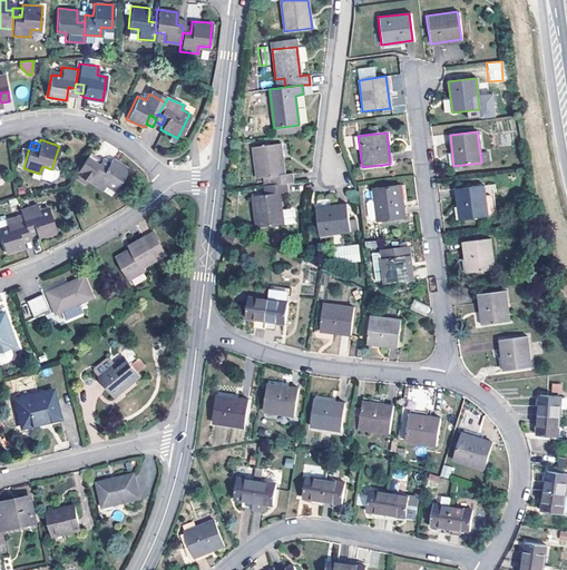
[(267,177),(269,185),(286,183),(293,183),(292,173),(284,174),(281,144),(252,147),(256,178),(267,177)]
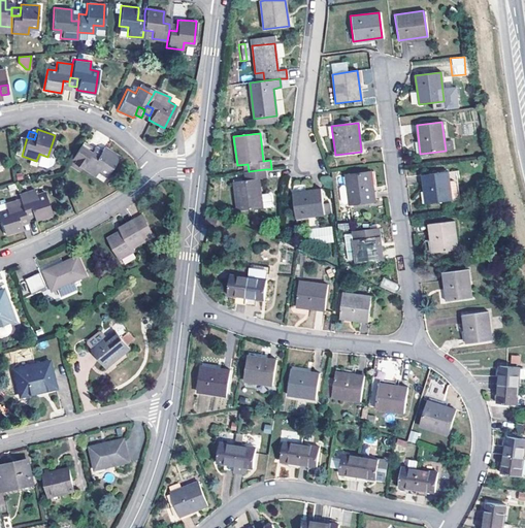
[(97,156),(101,149),(94,144),(90,152),(97,156)]
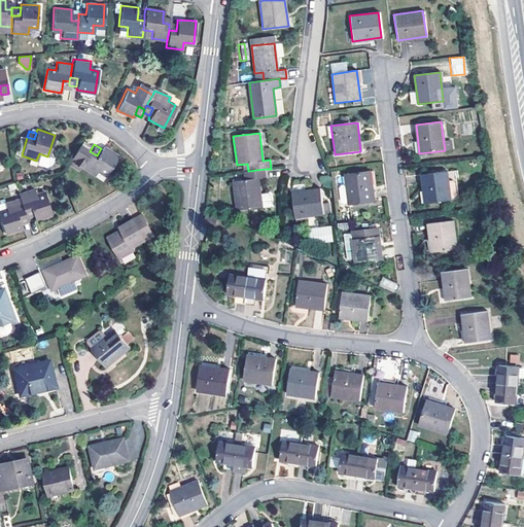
[(102,146),(101,148),(97,155),(90,151),(78,145),(69,159),(81,167),(95,175),(94,176),(101,181),(117,155),(102,146)]
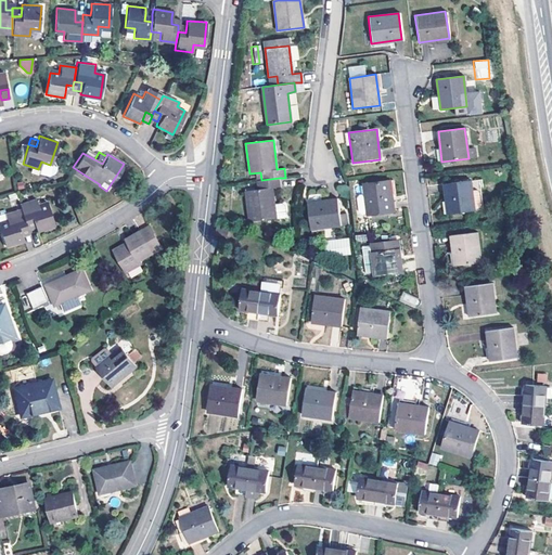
[(73,167),(71,172),(82,180),(86,176),(73,167)]
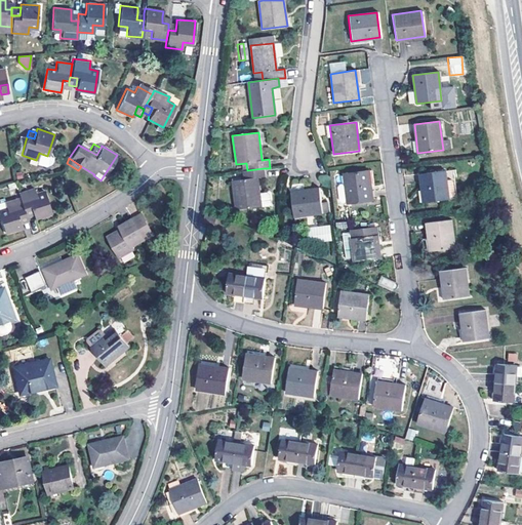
[(265,176),(264,168),(247,170),(241,171),(242,179),(232,180),(235,209),(259,206),(256,177),(265,176)]
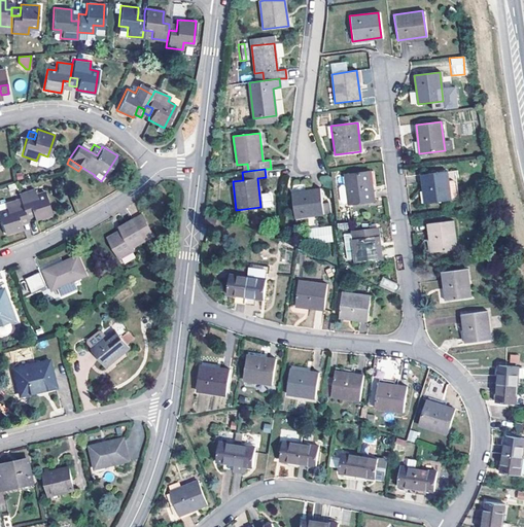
[(454,170),(447,171),(450,200),(457,199),(454,170)]
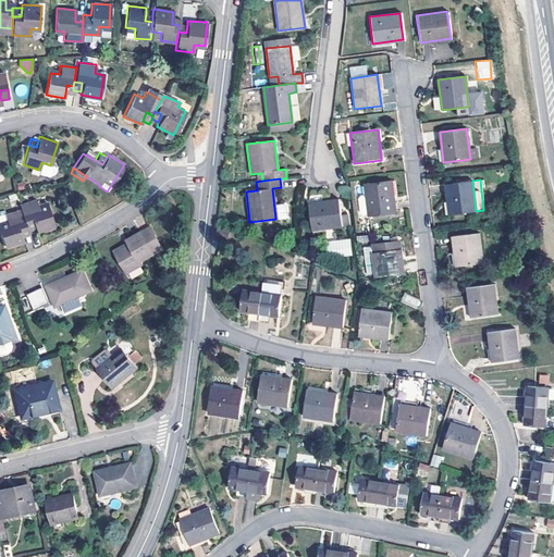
[(448,214),(476,211),(472,181),(445,185),(448,214)]
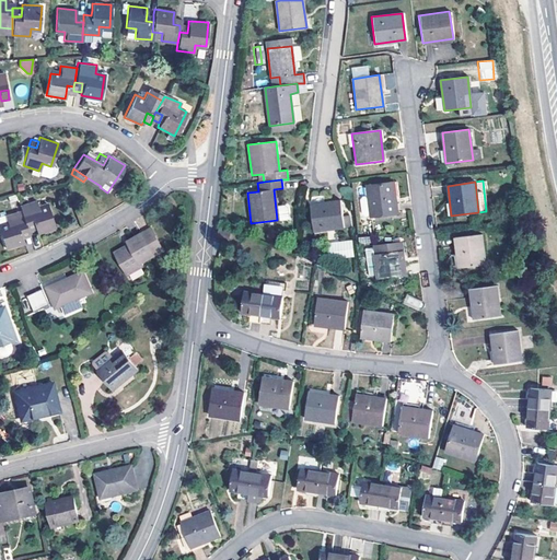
[(369,217),(396,213),(392,183),(366,186),(369,217)]
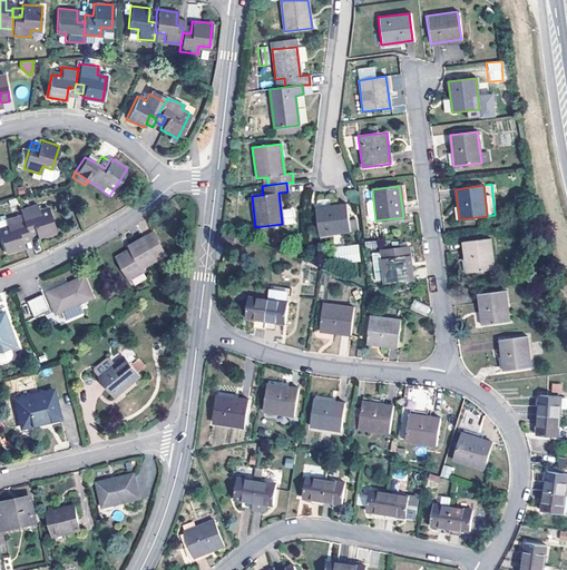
[(33,223),(36,232),(37,235),(54,229),(47,209),(39,212),(36,203),(18,208),(20,215),(22,219),(25,226),(33,223)]
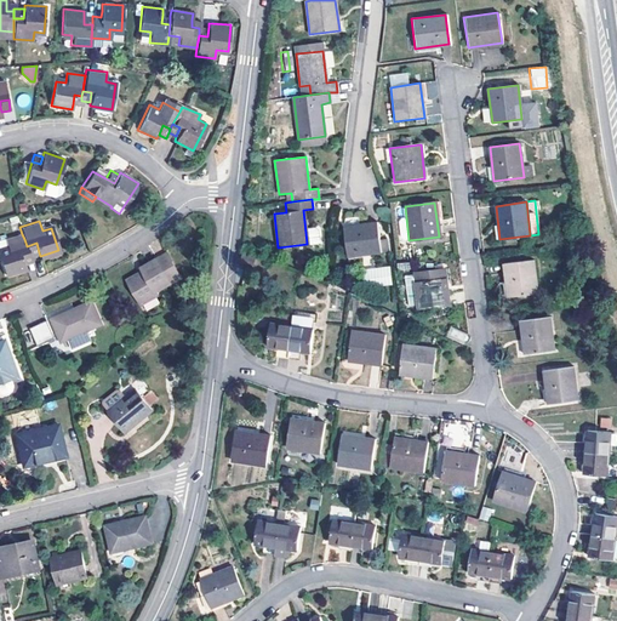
[(347,256),(380,252),(376,222),(343,226),(347,256)]
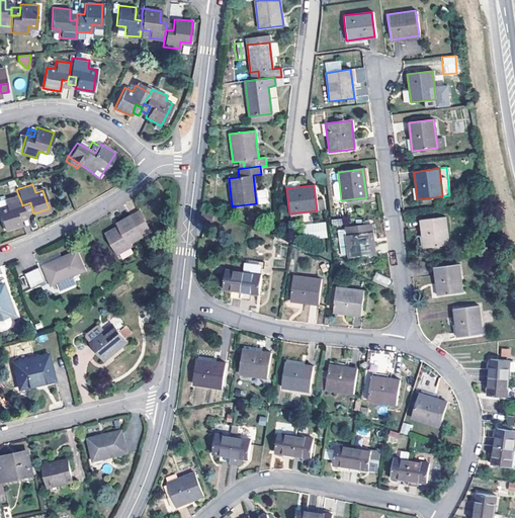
[(17,212),(23,210),(22,205),(20,199),(18,195),(4,200),(6,206),(0,208),(0,218),(4,229),(20,224),(19,221),(17,212)]
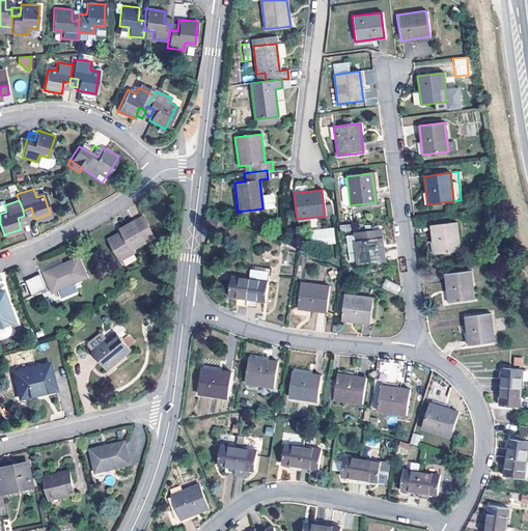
[(23,211),(24,216),(25,219),(33,216),(31,207),(23,211)]
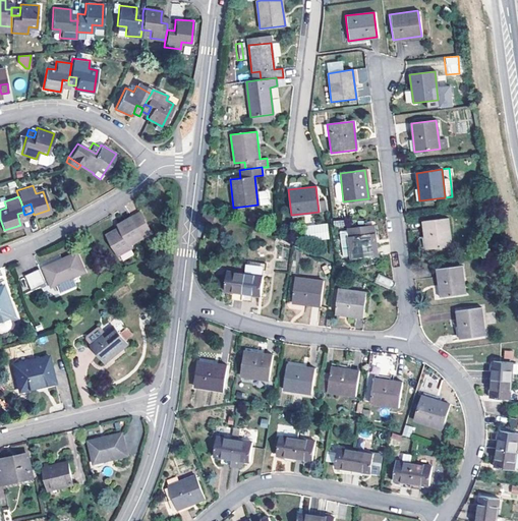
[(24,215),(23,212),(17,214),(19,222),(26,220),(24,215)]
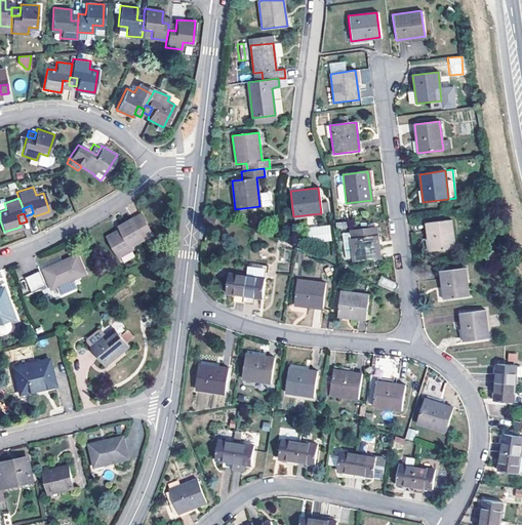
[(119,228),(106,236),(118,256),(131,249),(129,245),(151,234),(139,213),(118,226),(119,228)]
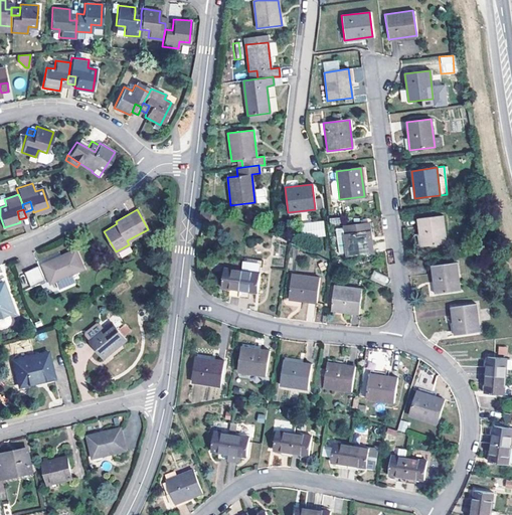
[(198,220),(208,222),(211,212),(200,210),(198,220)]
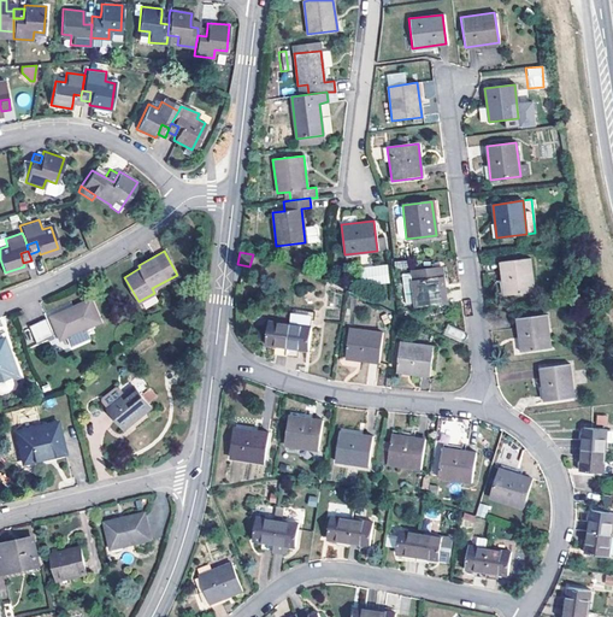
[(504,295),(534,292),(530,259),(500,262),(504,295)]
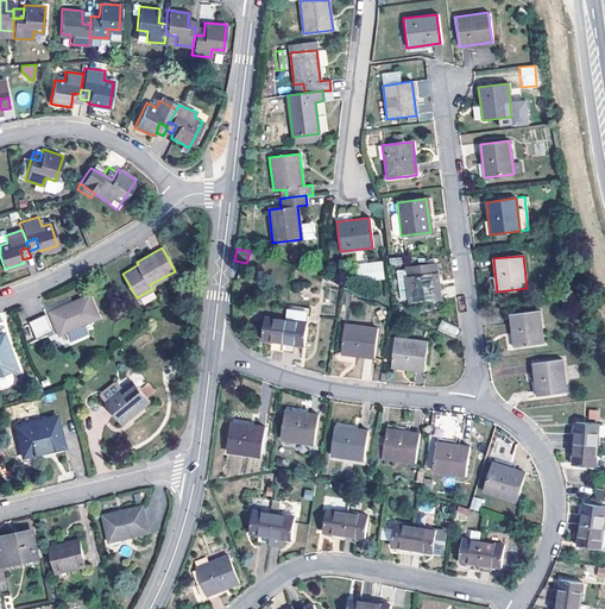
[(379,262),(353,264),(354,281),(380,280),(379,262)]
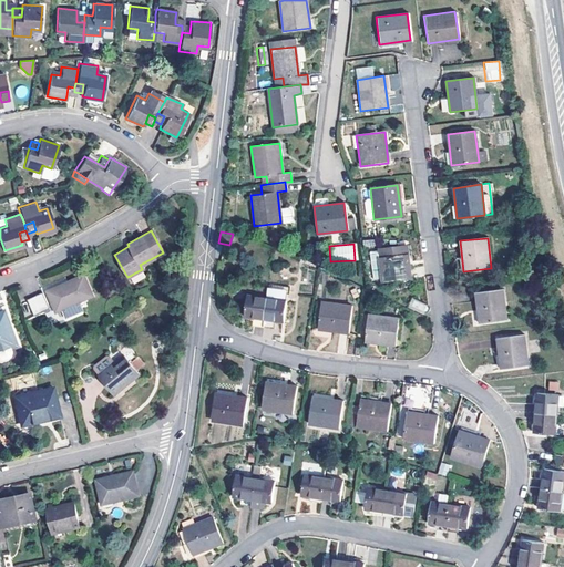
[(225,248),(218,246),(216,265),(223,266),(225,248)]
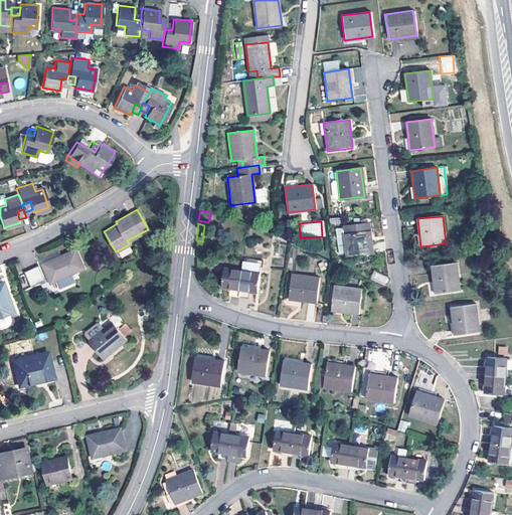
[(346,254),(371,252),(368,223),(343,226),(346,254)]
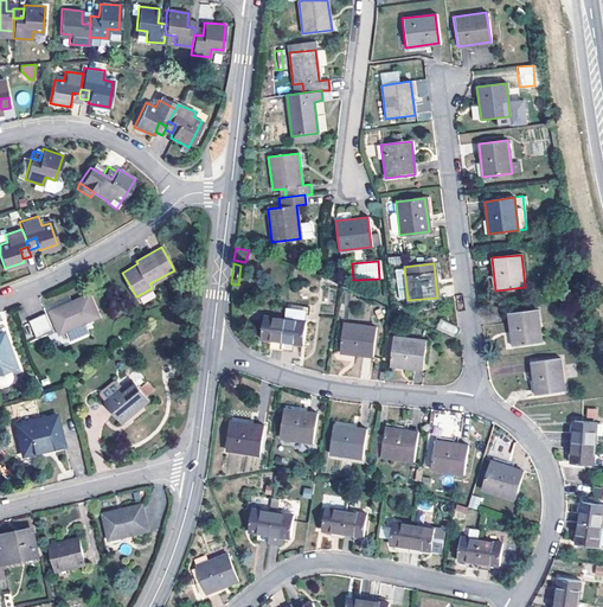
[(47,310),(58,333),(98,315),(88,292),(47,310)]
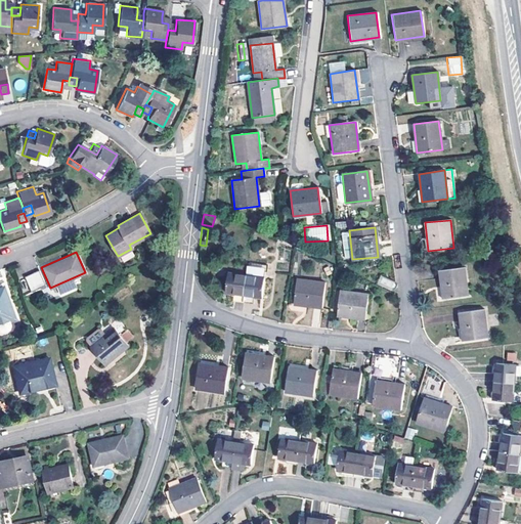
[(246,275),(242,305),(252,306),(254,297),(260,298),(263,271),(265,271),(266,265),(248,262),(246,275)]
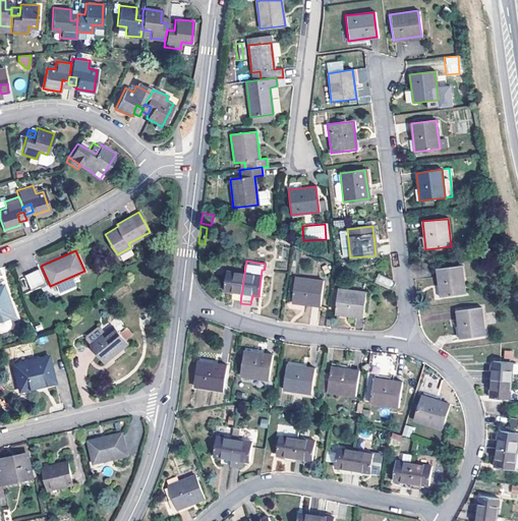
[(439,297),(464,294),(461,267),(436,269),(439,297)]
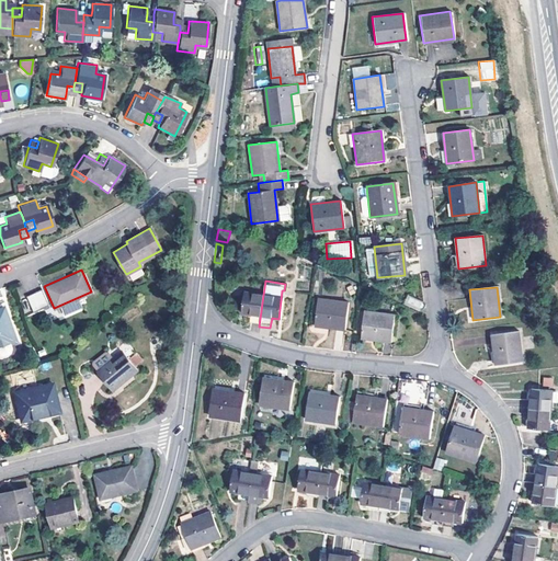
[(25,296),(32,311),(48,305),(41,288),(25,296)]
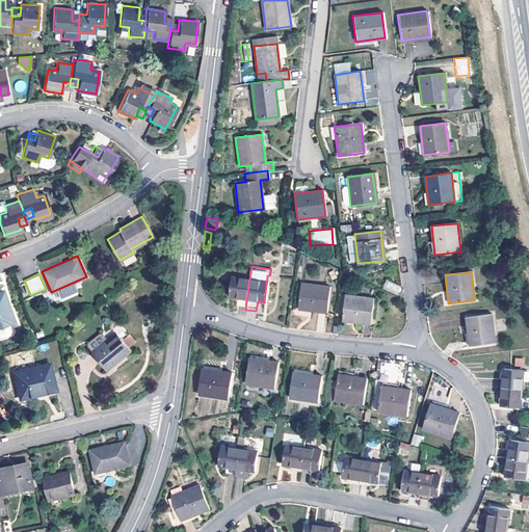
[(236,309),(245,310),(249,280),(231,276),(228,298),(237,299),(236,309)]
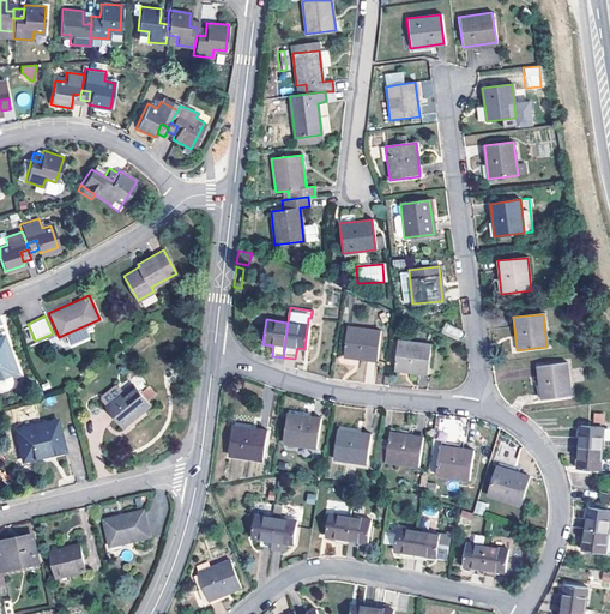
[(438,332),(456,341),(460,332),(442,323),(438,332)]
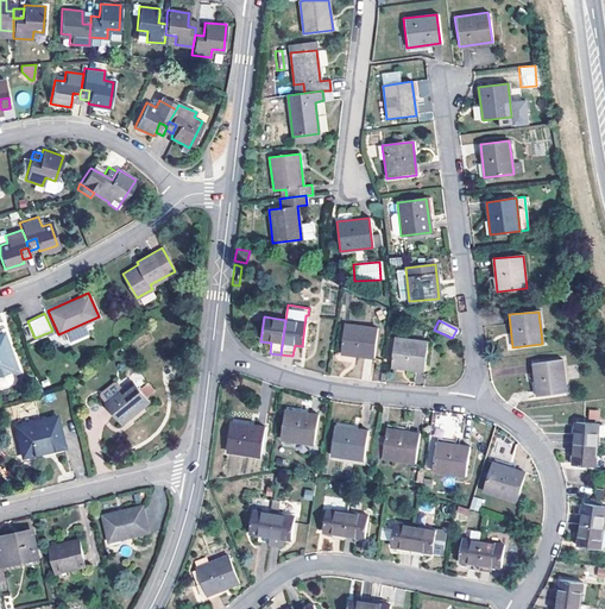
[(20,326),(23,341),(30,340),(27,325),(20,326)]
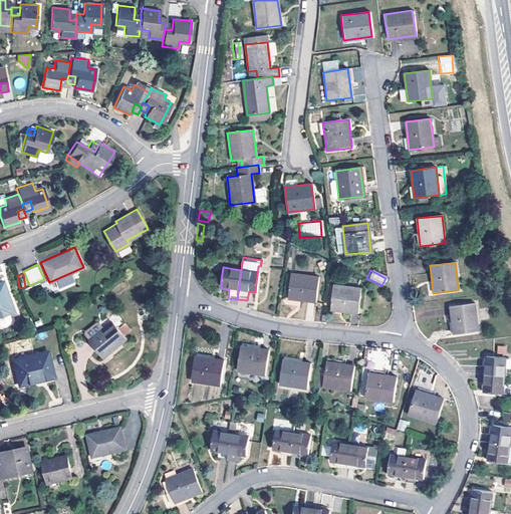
[(287,298),(314,302),(317,277),(290,274),(287,298)]
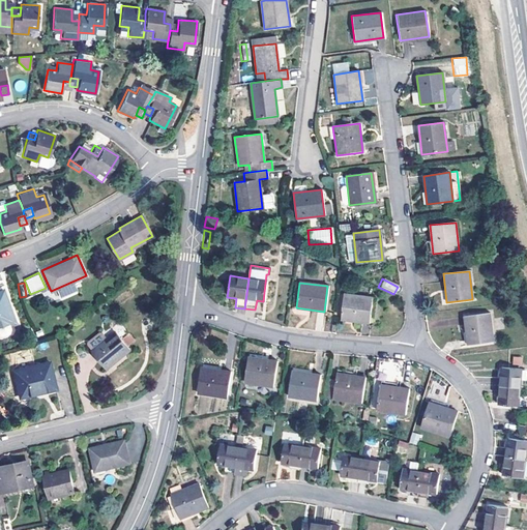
[(2,289),(0,289),(0,335),(1,335),(7,332),(10,331),(10,328),(8,322),(13,321),(2,289)]
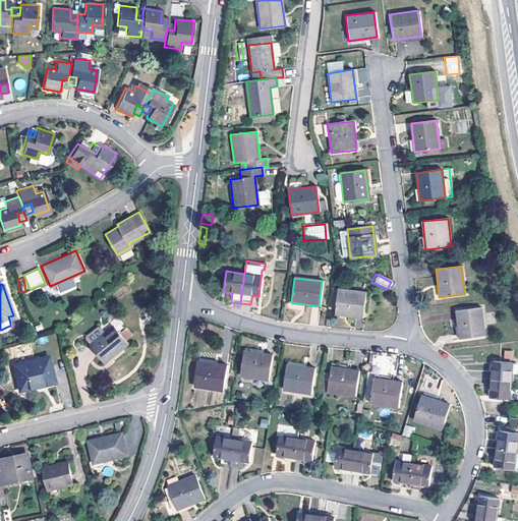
[(335,313),(362,317),(365,293),(338,289),(335,313)]
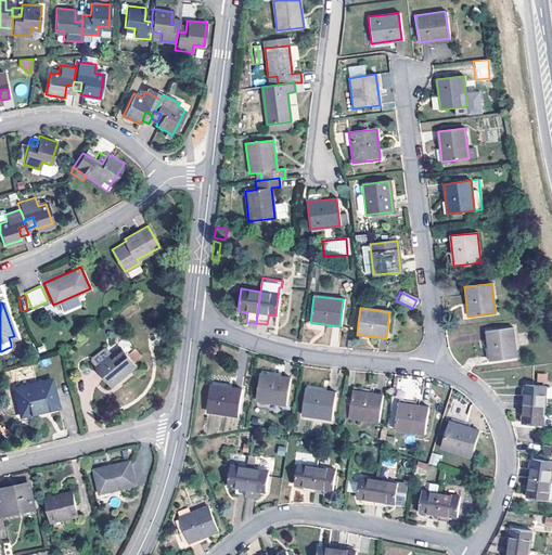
[(489,361),(516,357),(513,327),(485,331),(489,361)]
